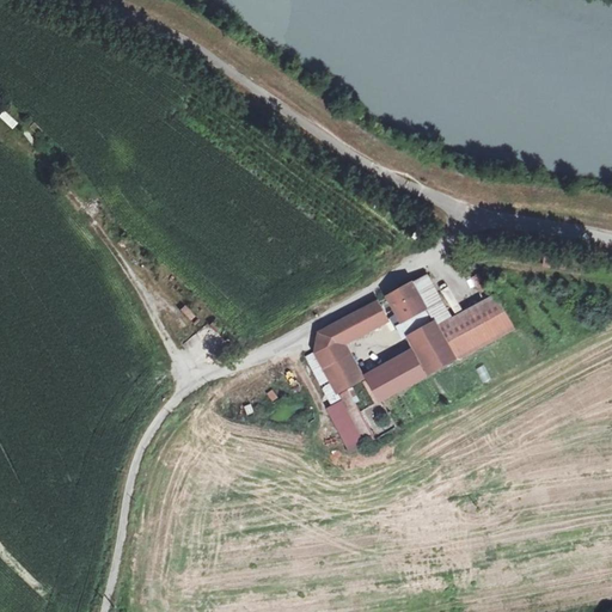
[(0,117),(13,129),(19,122),(5,110),(0,115),(0,117)]
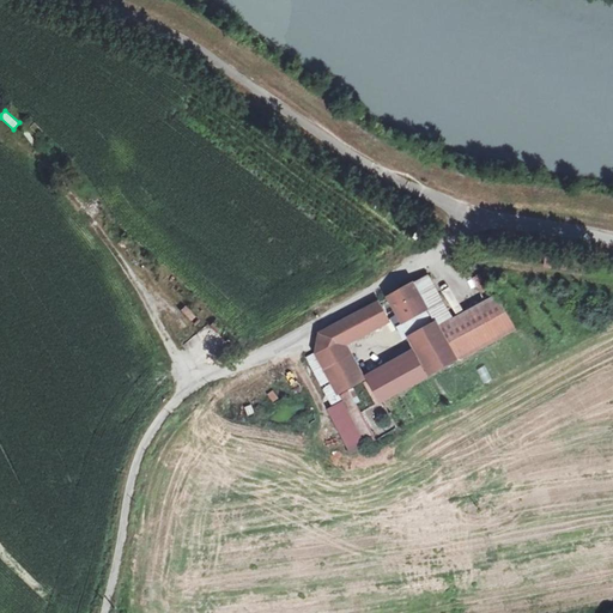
[(79,177),(76,173),(68,178),(72,183),(79,177)]
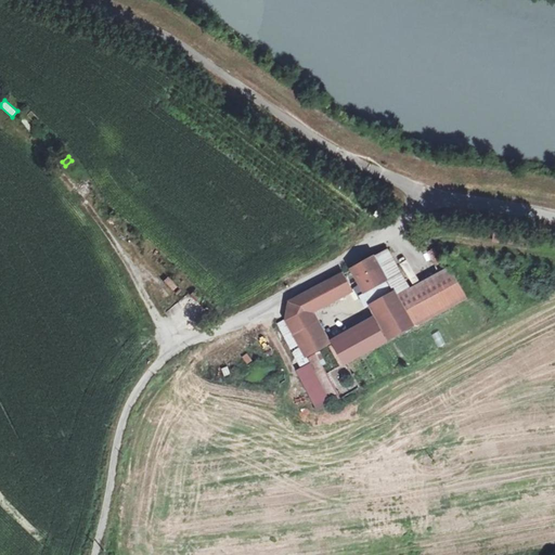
[(355,267),(392,336),(413,325),(400,301),(397,295),(388,281),(401,273),(387,249),(355,267)]
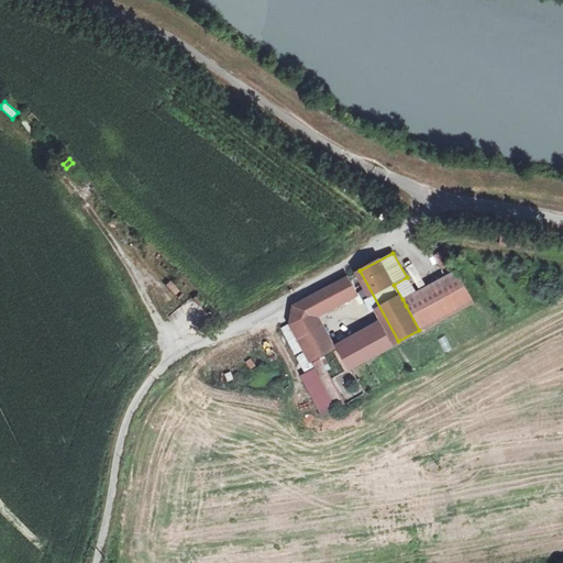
[(459,276),(406,306),(419,330),(420,332),(473,301),(459,276)]
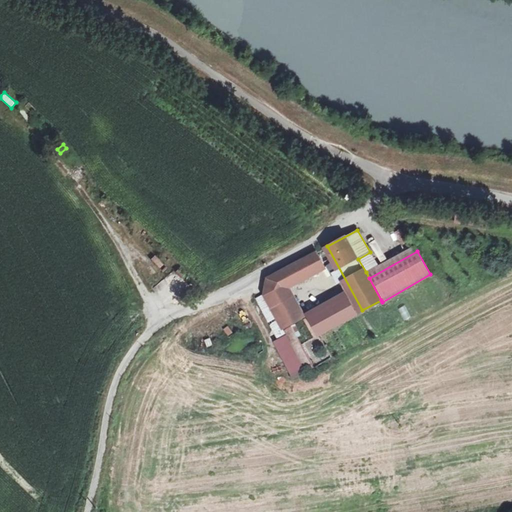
[(377,265),(370,252),(358,259),(366,272),(377,265)]
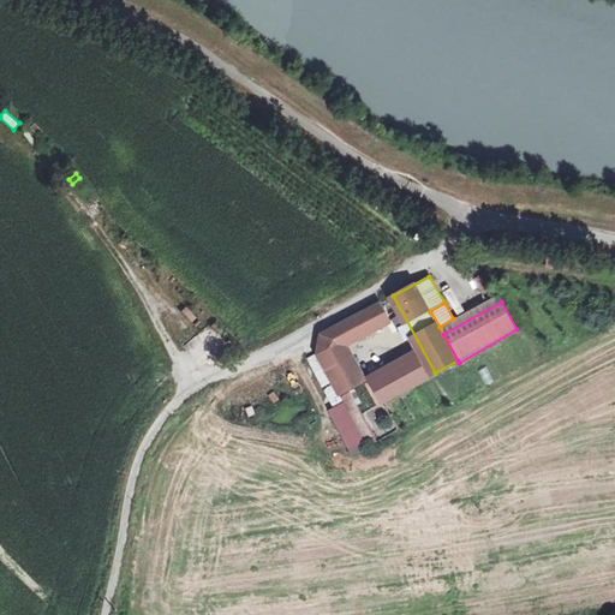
[(323,334),(330,348),(339,344),(386,317),(378,304),(323,334)]
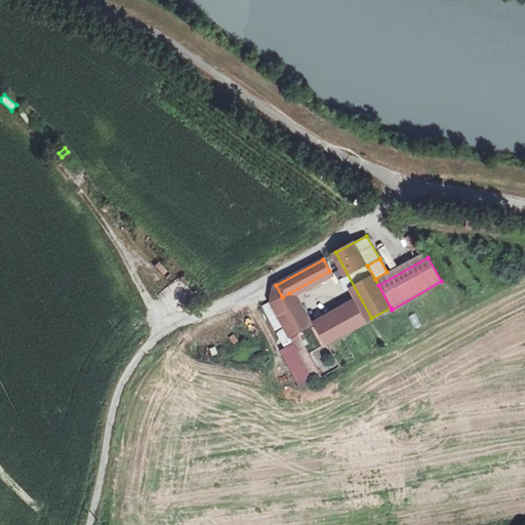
[(147,270),(161,289),(167,285),(152,266),(147,270)]
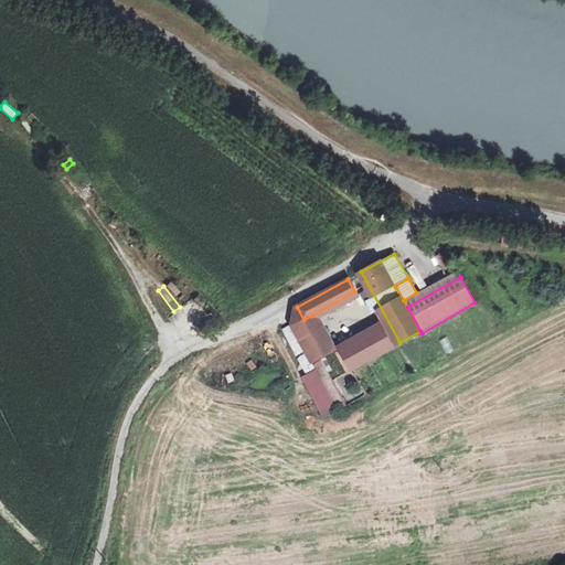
[(187,309),(198,316),(205,305),(194,297),(187,309)]
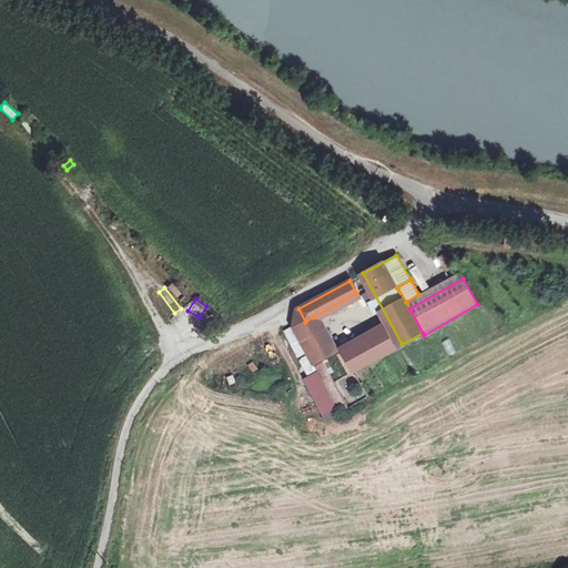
[(305,322),(298,308),(292,327),(283,332),(303,371),(313,365),(312,364),(332,353),(313,317),(305,322)]
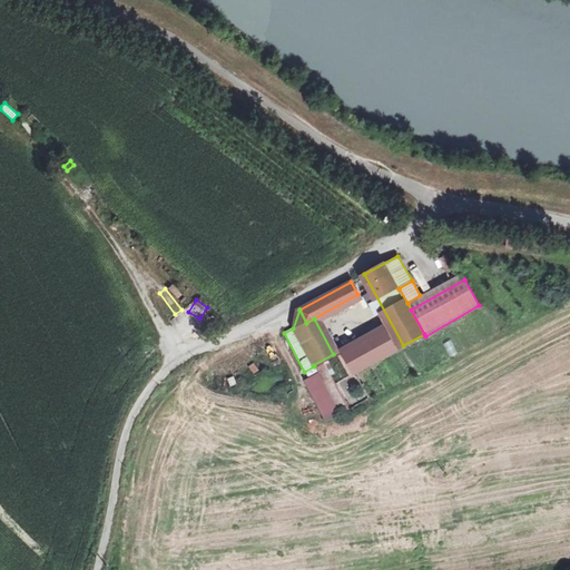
[(337,356),(349,375),(392,351),(382,333),(337,356)]
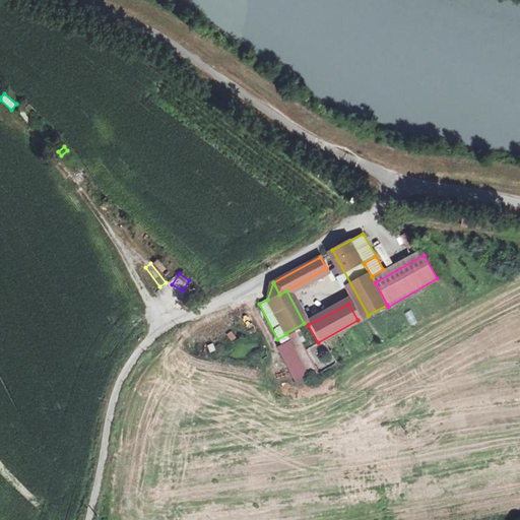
[(296,333),(287,337),(310,379),(317,374),(296,333)]
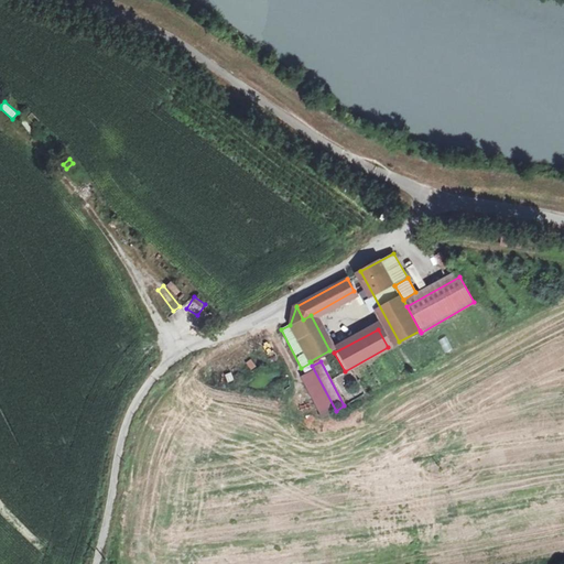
[(345,375),(337,376),(339,391),(348,390),(345,375)]
